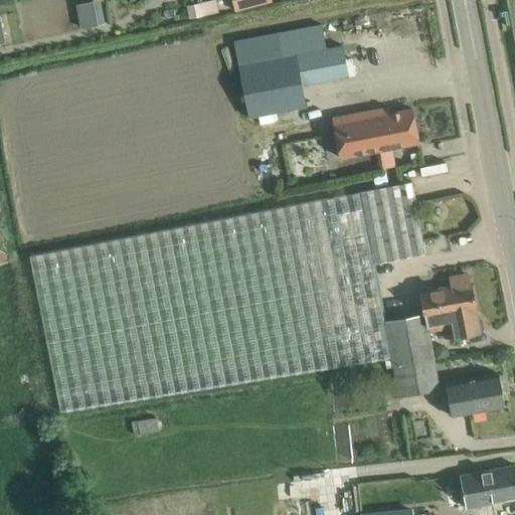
[(93,0),(75,3),(80,28),(105,23),(100,0),(93,0)]
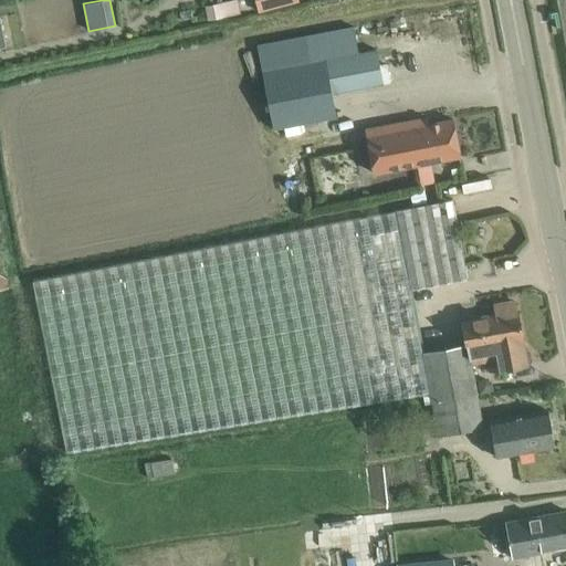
[(300,1),(299,0),(254,0),(258,11),(300,1)]
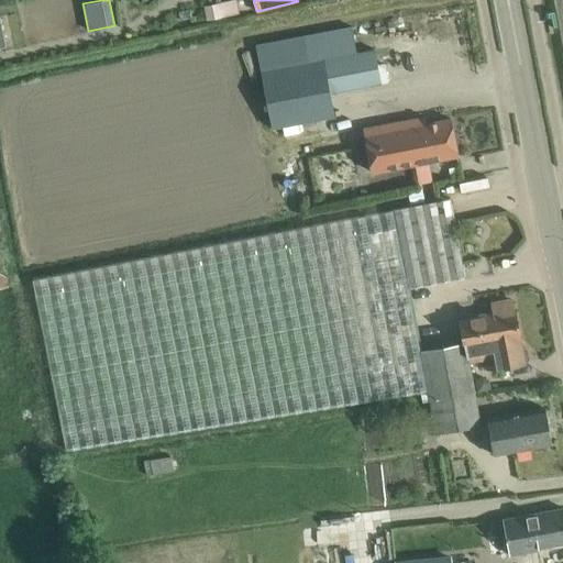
[(562,0),(553,0),(562,50),(562,0)]
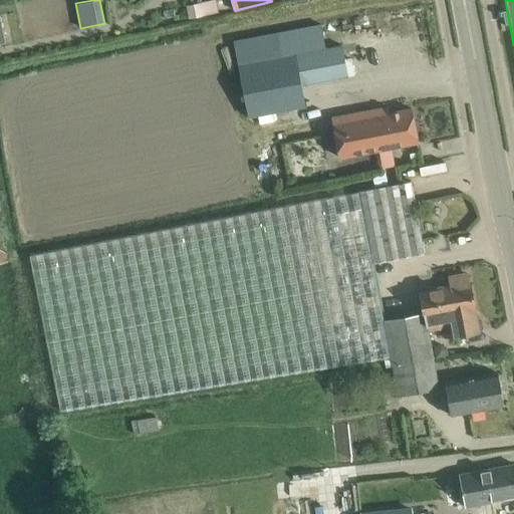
[(201,2),(186,5),(189,18),(204,15),(201,2)]
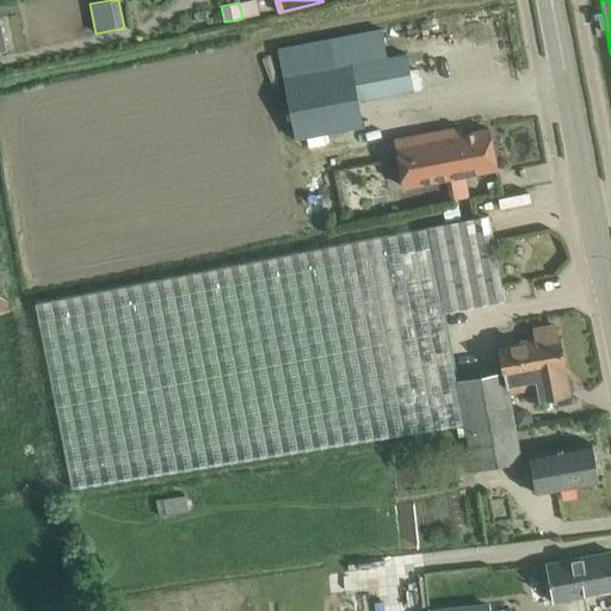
[(284,75),(351,63),(389,56),(384,28),(279,45),(284,75)]
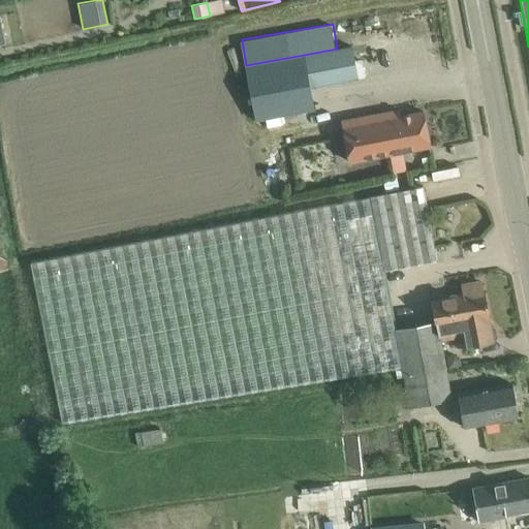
[(337,49),(304,55),(310,88),(358,79),(351,45),(337,49)]
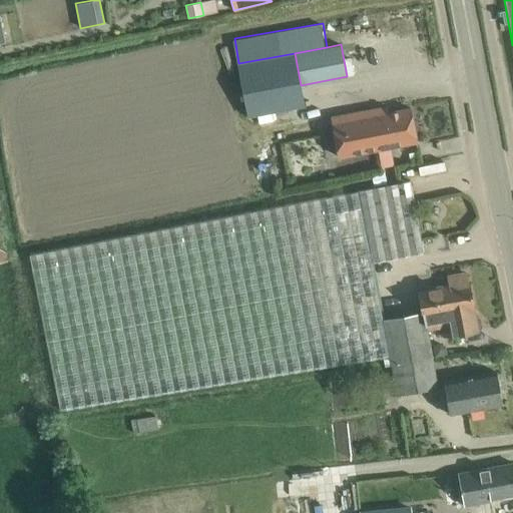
[(301,85),(295,53),(238,63),(248,116),(305,105),(301,85)]
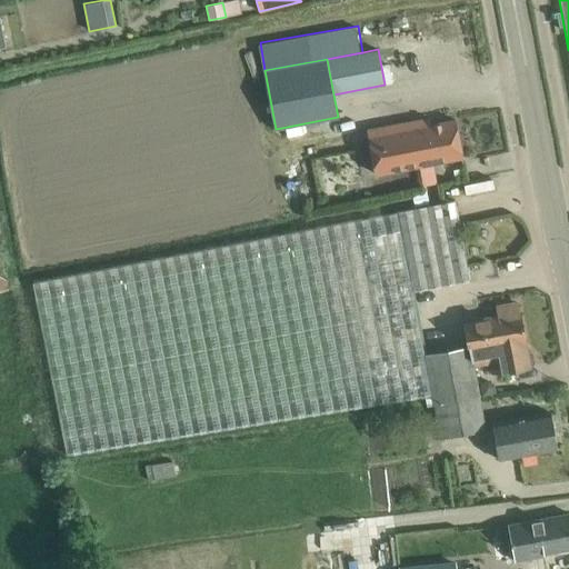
[(429,118),(415,121),(418,141),(419,141),(423,165),(462,157),(456,120),(430,125),(429,118)]
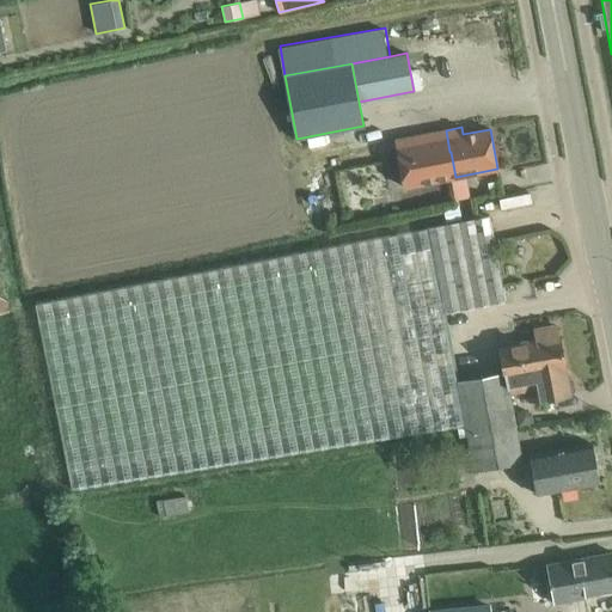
[(407,187),(456,177),(451,152),(450,152),(446,130),(398,140),(407,187)]
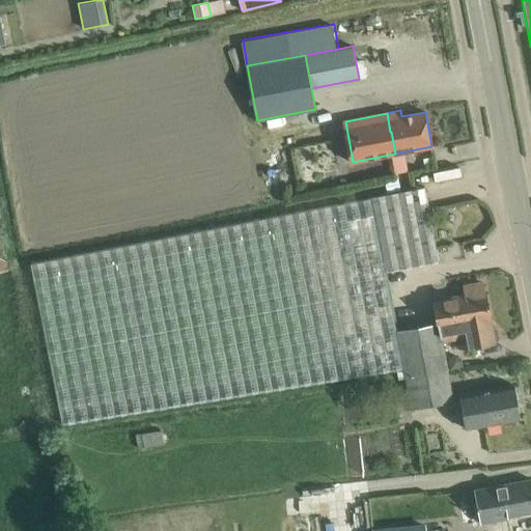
[(424,187),(370,198),(385,272),(439,260),(424,187)]
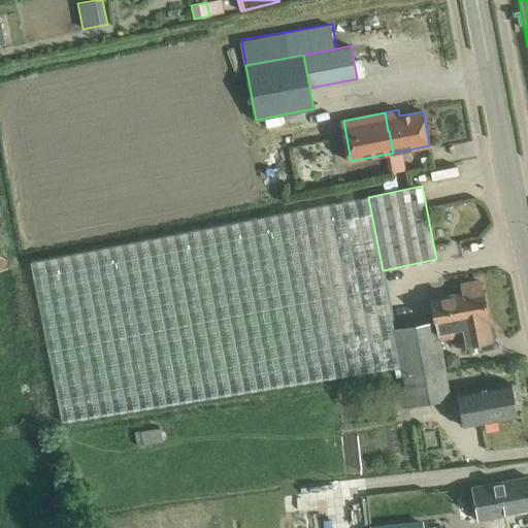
[(401,365),(394,329),(383,270),(368,197),(30,263),(62,421),(401,365)]
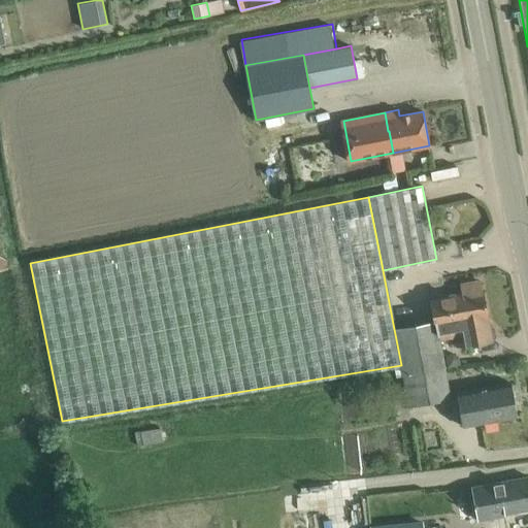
[(436,321),(436,323),(460,319),(460,321),(488,316),(481,282),(466,284),(468,293),(432,300),(436,321)]
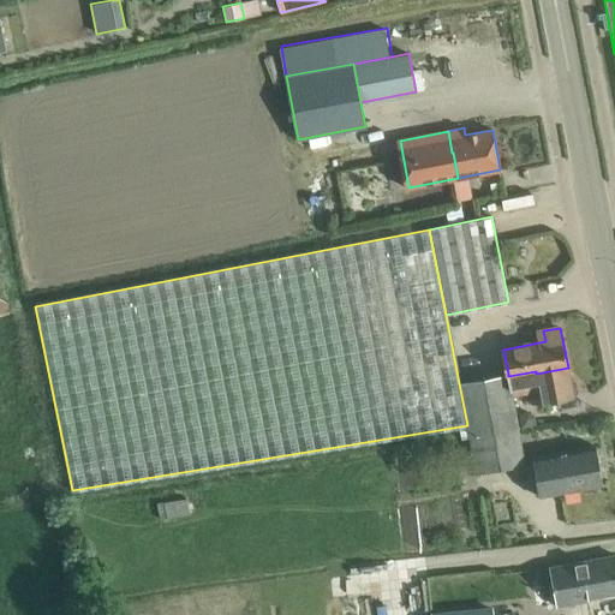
[(568,370),(568,368),(536,374),(536,371),(508,376),(511,392),(538,387),(542,402),(572,396),(567,370),(568,370)]
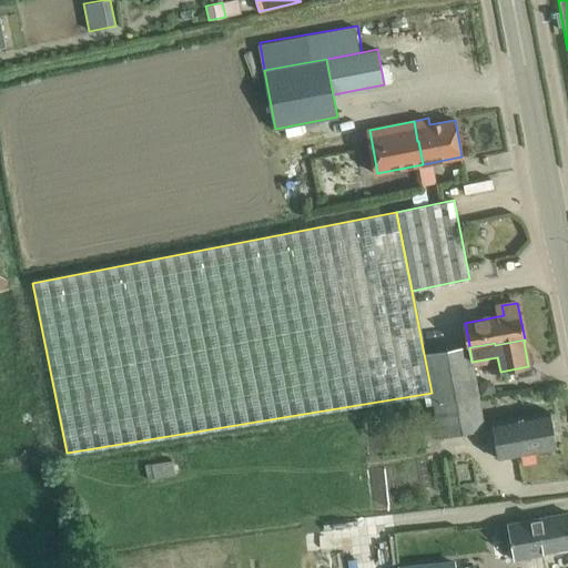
[(478,398),(472,362),(469,347),(469,345),(424,354),(432,393),(435,407),(478,398)]
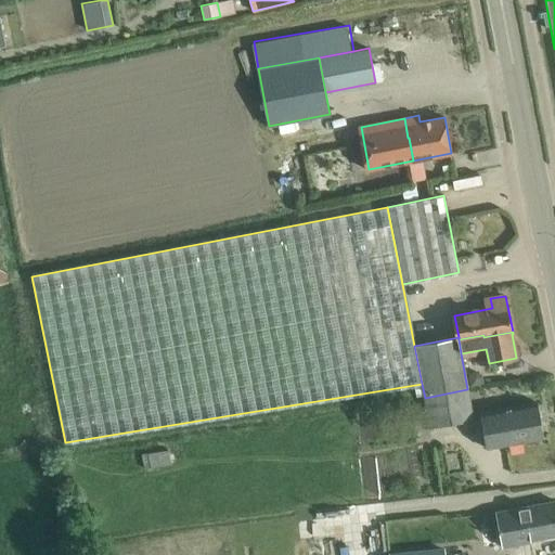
[(474,372),(468,373),(470,385),(482,383),(481,375),(474,372)]
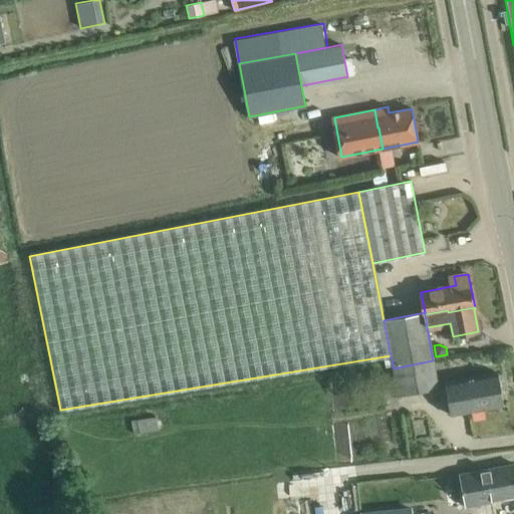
[(433,360),(394,368),(398,392),(438,383),(433,360)]
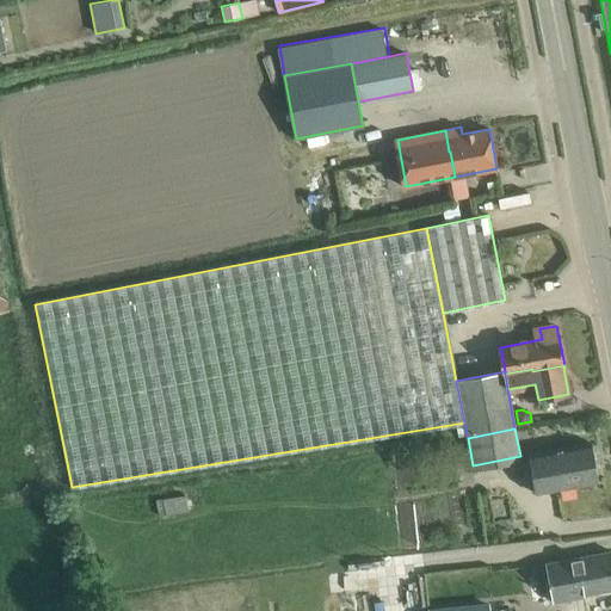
[(538,493),(575,486),(599,482),(592,443),(531,454),(538,493)]
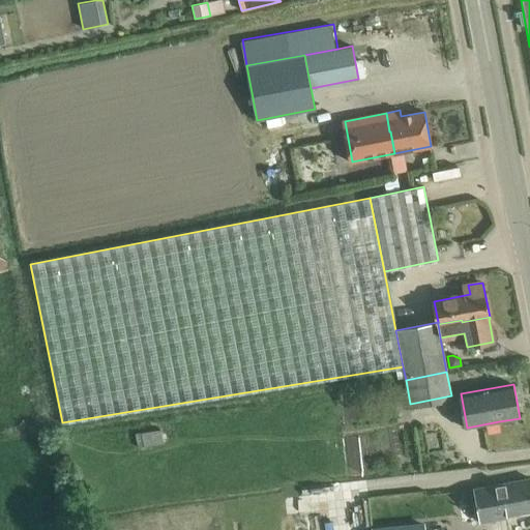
[(160,430),(136,434),(138,447),(163,443),(160,430)]
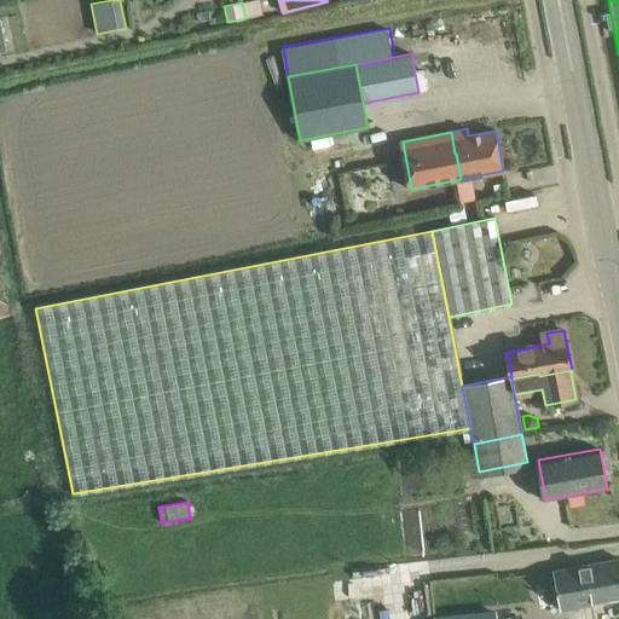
[(595,562),(584,565),(551,571),(559,609),(591,603),(602,602),(618,599),(618,559),(595,562)]
